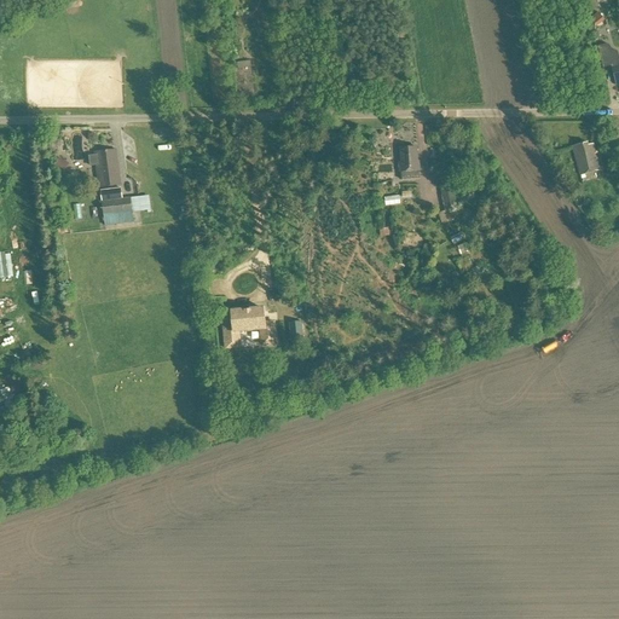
[(596,28),(605,22),(599,15),(591,21),(596,28)]
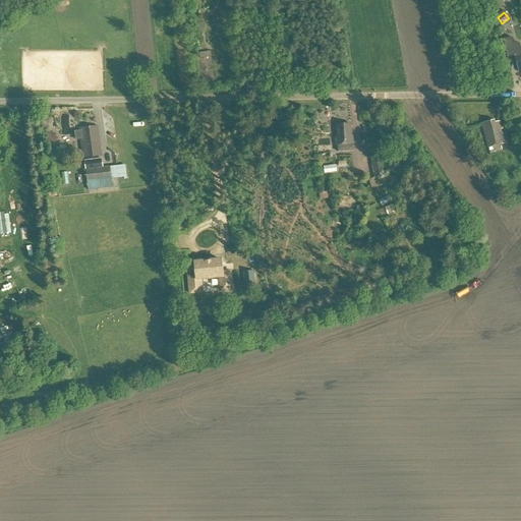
[(518,72),(520,71),(520,51),(520,50),(520,49),(520,45),(520,44),(519,44),(518,44),(518,43),(517,43),(516,43),(515,43),(515,42),(514,42),(514,41),(514,40),(513,40),(513,39),(512,39),(512,38),(511,38),(510,38),(503,40),(508,58),(514,56),(518,72)]
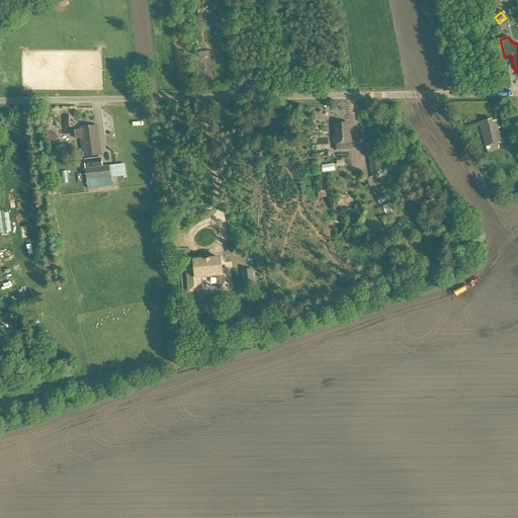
[(486,148),(502,144),(497,121),(492,122),(492,120),(479,123),(486,148)]
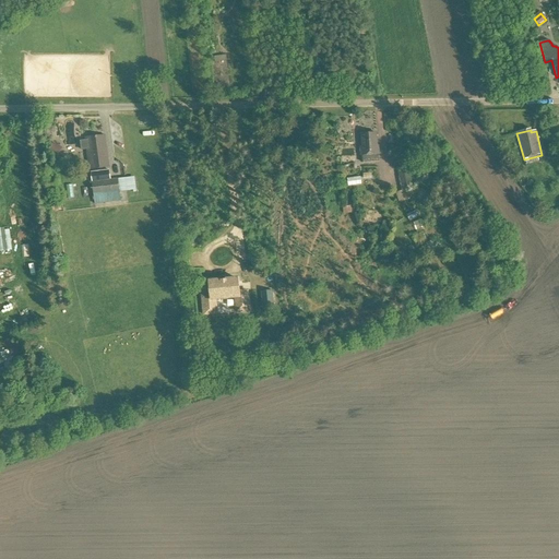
[(378,155),(379,155),(379,146),(378,146),(377,134),(361,135),(363,147),(360,147),(361,156),(363,156),(364,164),(379,163),(378,155)]
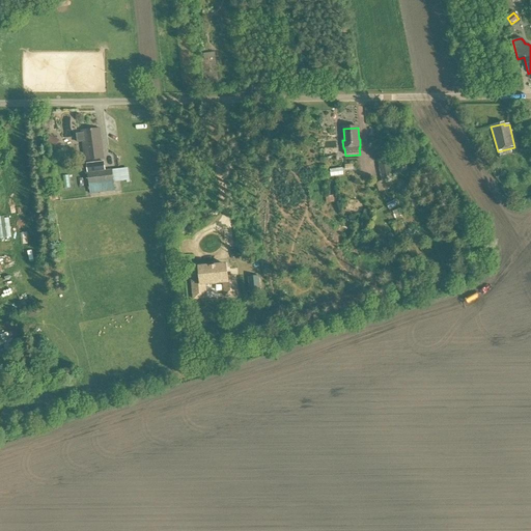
[(86,162),(104,159),(100,130),(81,132),(82,143),(84,143),(86,162)]
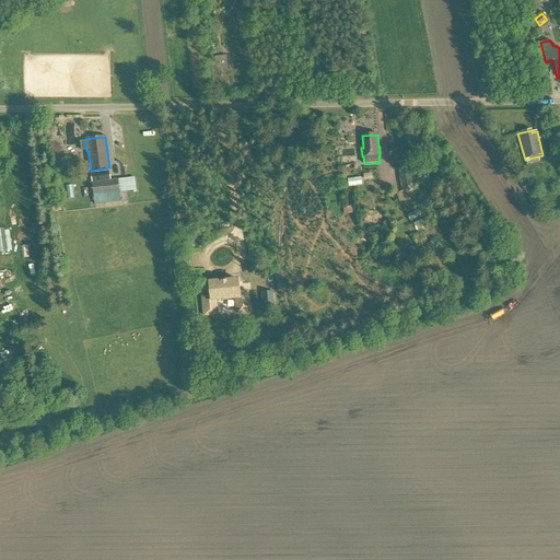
[(413,188),(410,171),(398,174),(403,191),(413,188)]
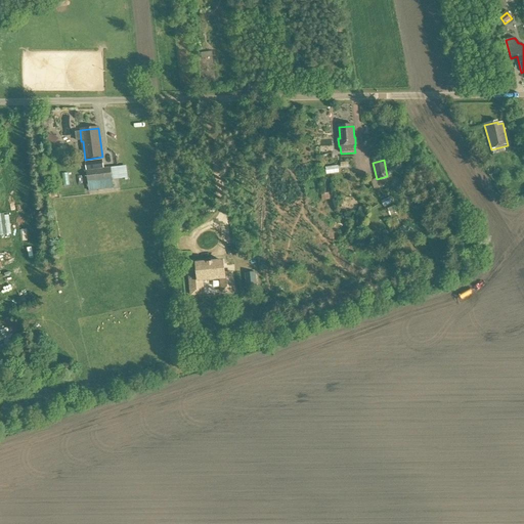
[(103,169),(103,161),(85,163),(89,192),(113,189),(111,168),(103,169)]
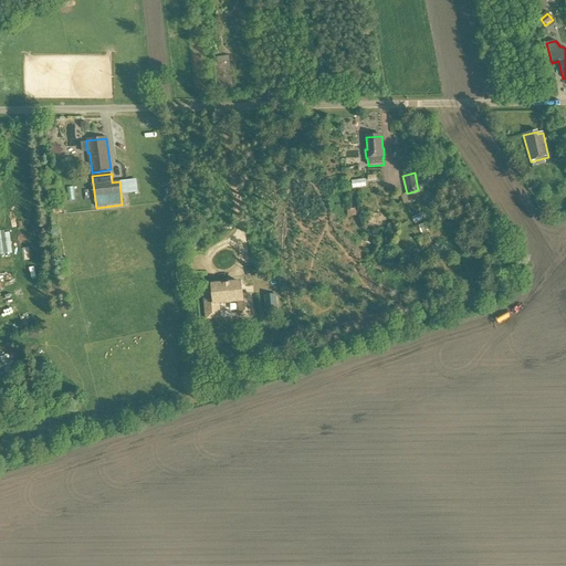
[(12,230),(0,230),(0,253),(13,253),(12,230)]
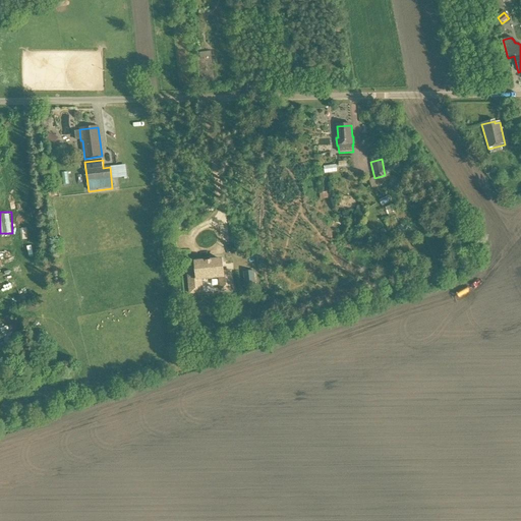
[(187,276),(189,295),(204,293),(203,281),(219,279),(220,292),(234,291),(232,271),(224,272),(223,258),(193,262),(194,275),(187,276)]
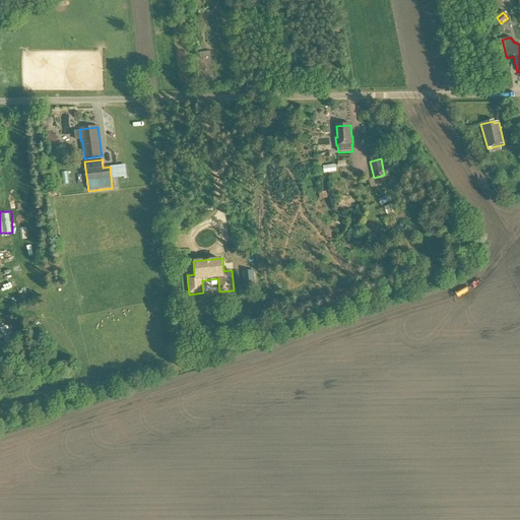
[(0,368),(9,366),(2,340),(0,341),(0,368)]
